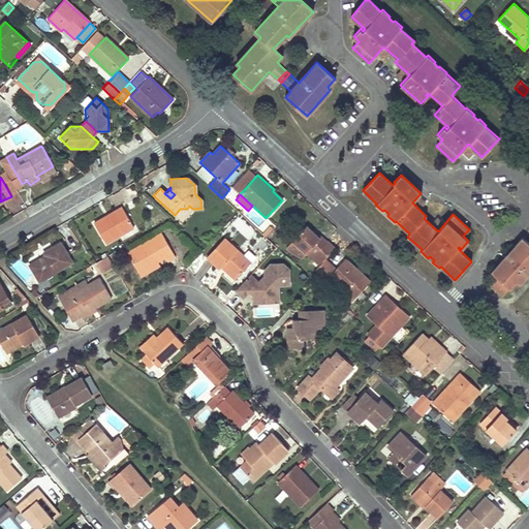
[(182,221),(190,212),(192,209),(189,206),(187,209),(180,209),(175,215),(182,221)]
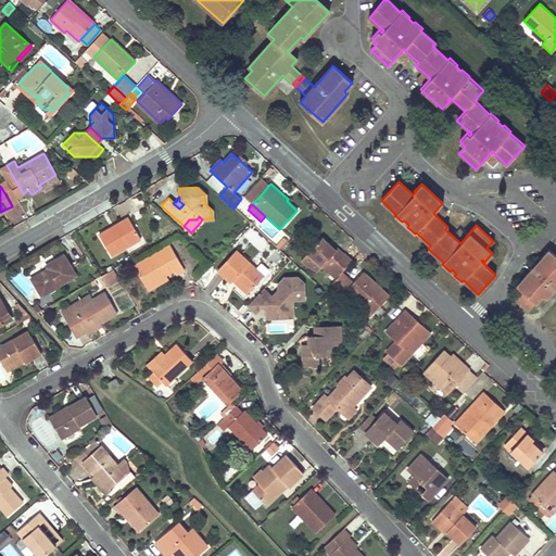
[(99,234),(104,244),(111,255),(140,239),(127,217),(99,234)]
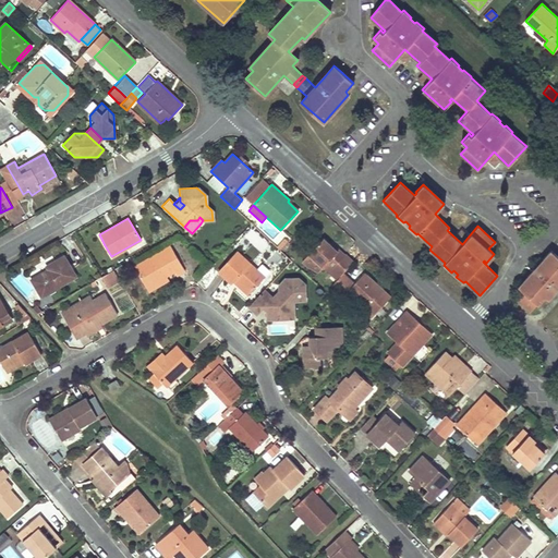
[(284,239),(277,247),(280,250),(288,242),(284,239)]
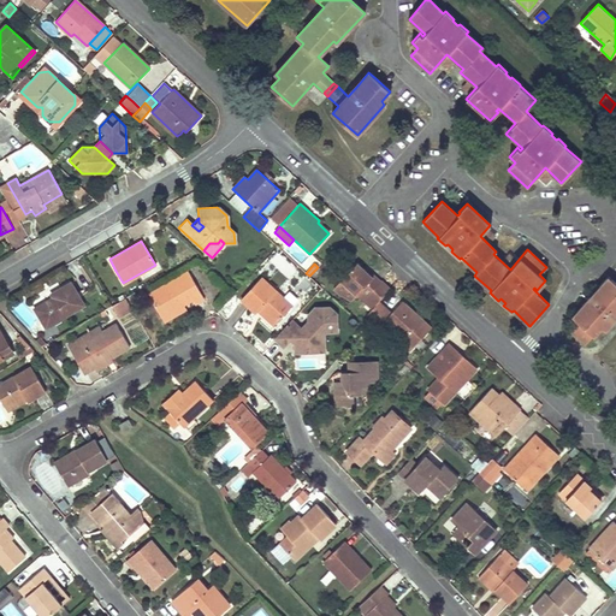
[(371,276),(357,264),(341,282),(356,296),(361,290),(377,304),(378,302),(390,290),(373,273),(371,276)]
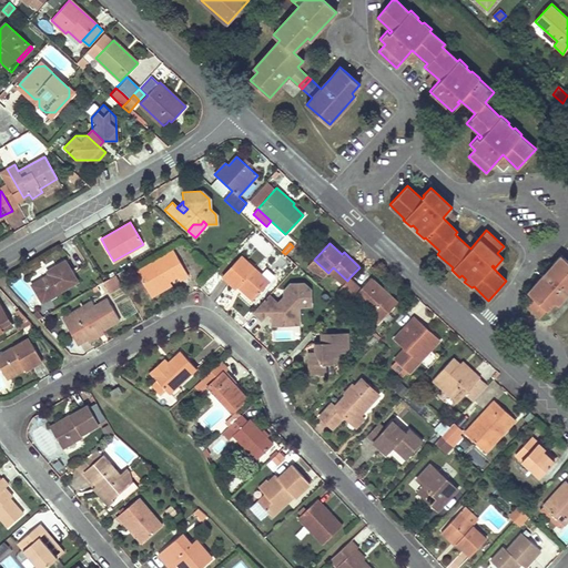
[(173,250),(135,272),(148,292),(169,281),(178,275),(180,280),(188,275),(173,250)]
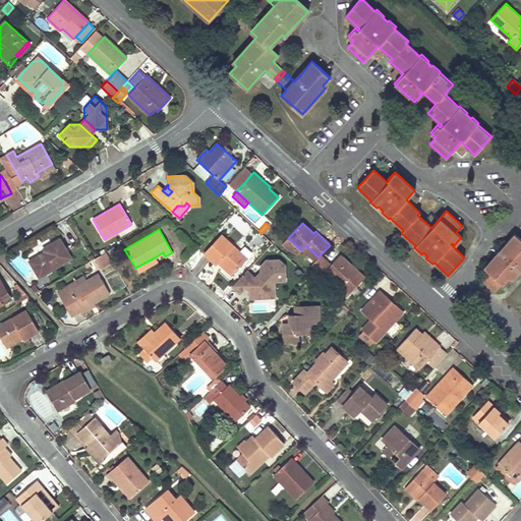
[(220,234),(204,252),(229,276),(246,258),(220,234)]
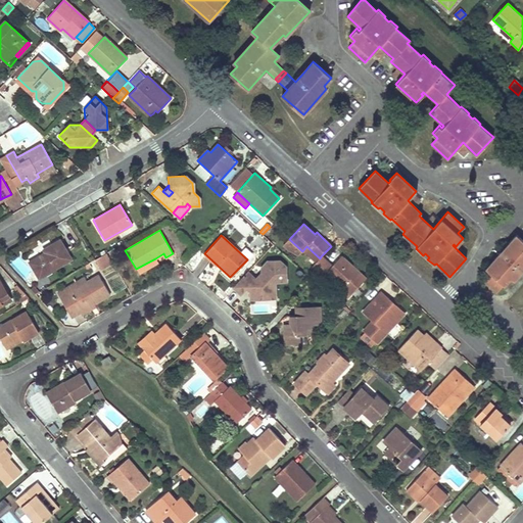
[(511,277),(514,281),(522,271),(522,240),(517,235),(513,239),(486,268),(489,271),(504,284),(511,277)]
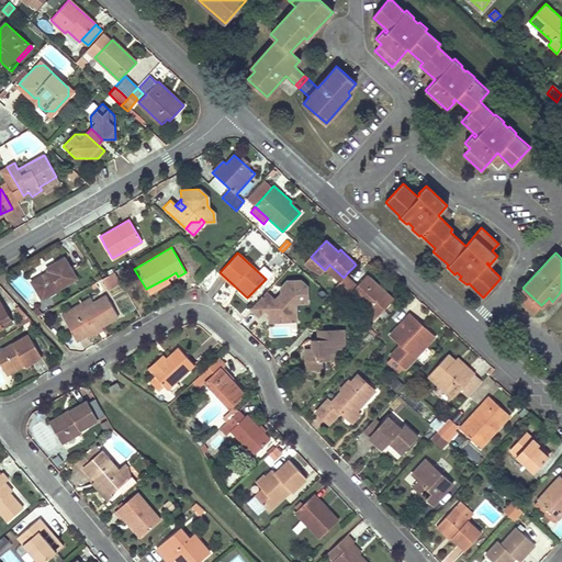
[(47,271),(38,276),(31,281),(41,300),(76,280),(63,257),(45,267),(47,271)]
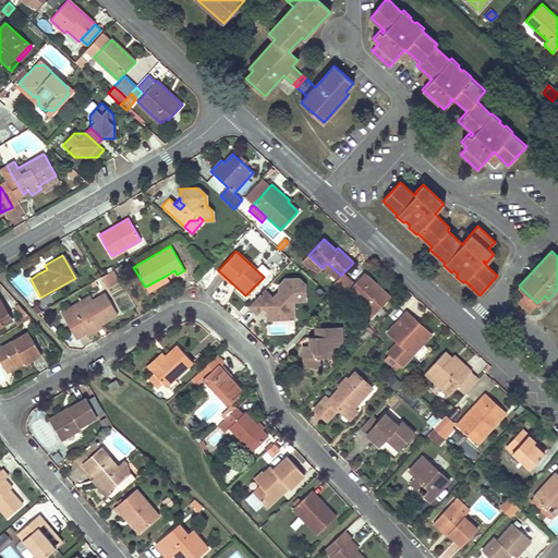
[(308,268),(318,273),(323,268),(308,255),(302,262),(308,268)]
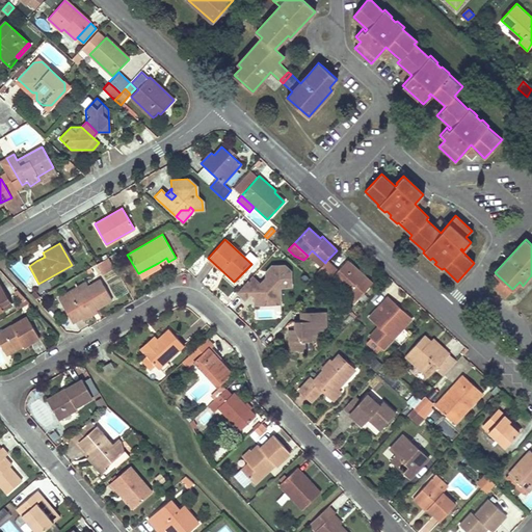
[(99,268),(110,262),(107,257),(96,264),(99,268)]
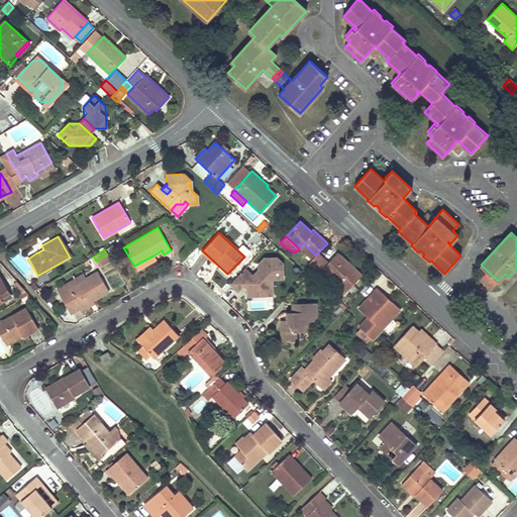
[(337,285),(336,286),(335,287),(343,295),(362,276),(337,252),(328,263),(317,253),(316,255),(308,264),(319,274),(322,271),(337,285)]
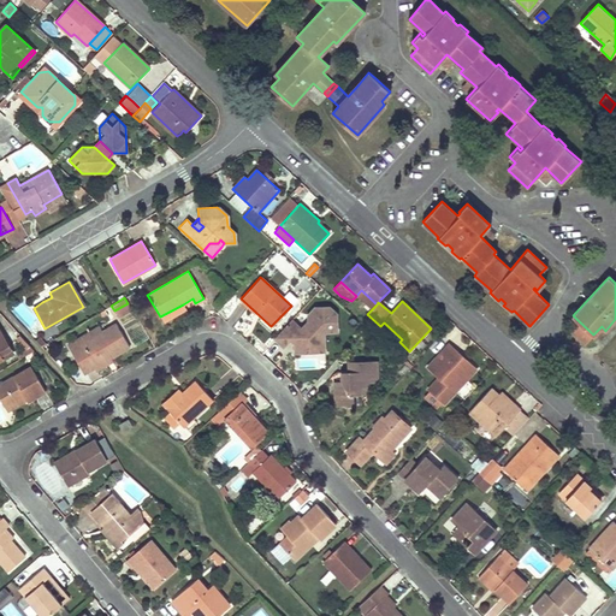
[(183,304),(160,317),(163,321),(185,308),(183,304)]
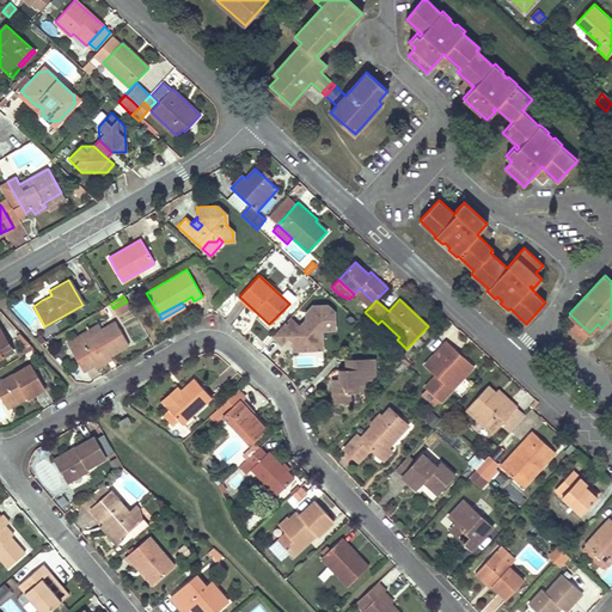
[(322,336),(322,332),(322,330),(335,330),(335,313),(326,305),(314,305),(306,313),(306,319),(300,326),(289,318),(271,337),(281,344),(289,335),(294,338),(294,350),(308,350),(322,336)]
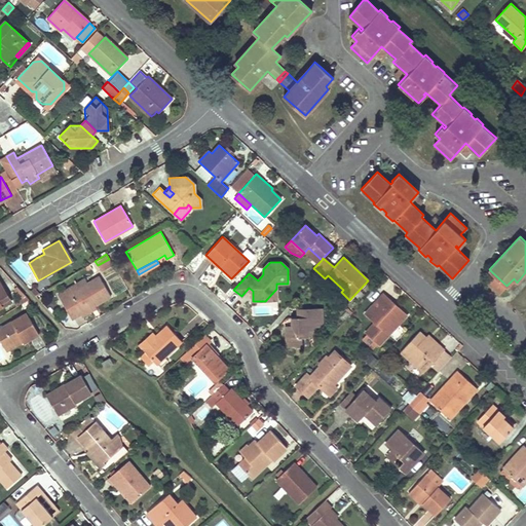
[(506,286),(492,272),(490,275),(504,289),(506,286)]
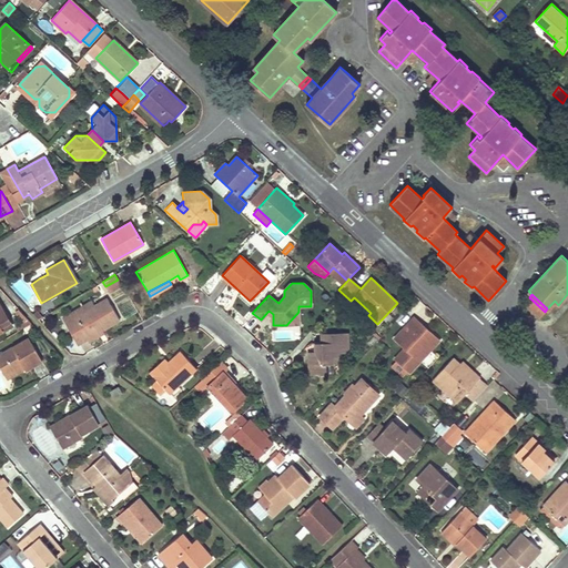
[(539,318),(545,312),(529,297),(524,304),(539,318)]
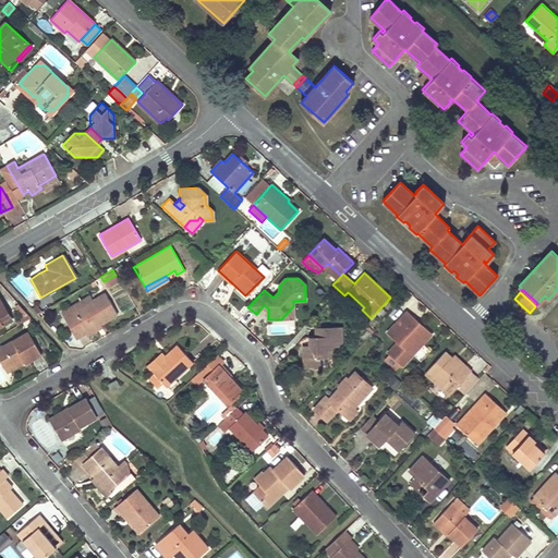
[(117,314),(105,294),(92,301),(73,312),(70,306),(60,313),(75,338),(93,328),(99,324),(117,314)]
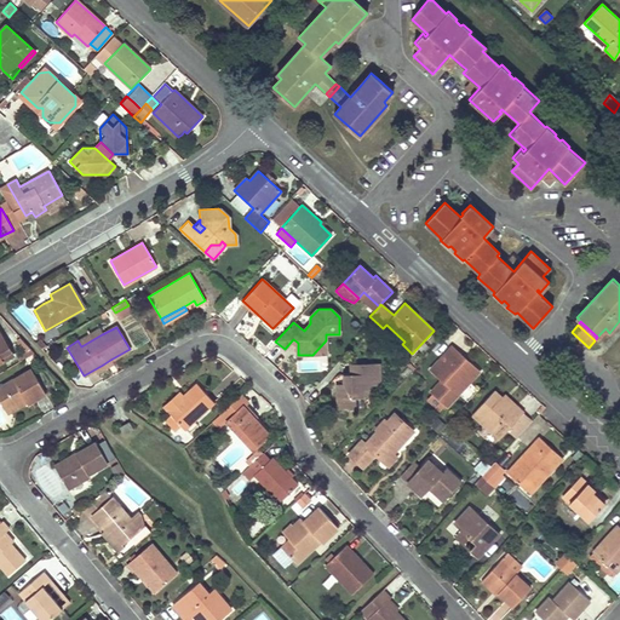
[(102,334),(99,329),(78,340),(81,346),(102,334)]
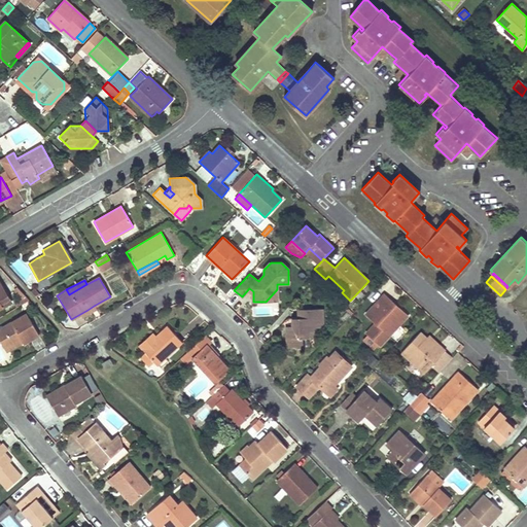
[(0,307),(9,302),(0,284),(0,307)]
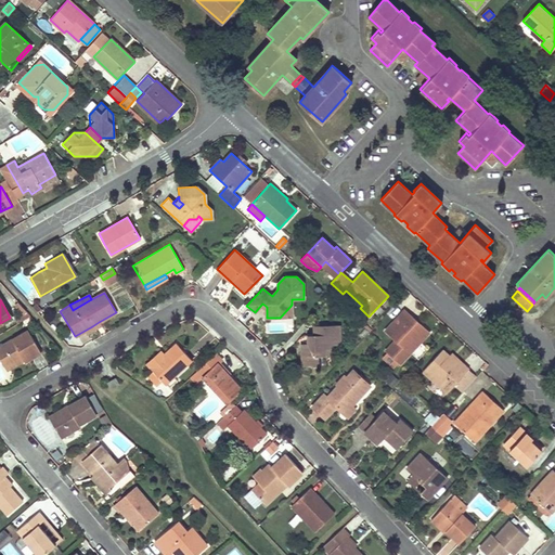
[(280,318),(292,317),(292,305),(280,318)]
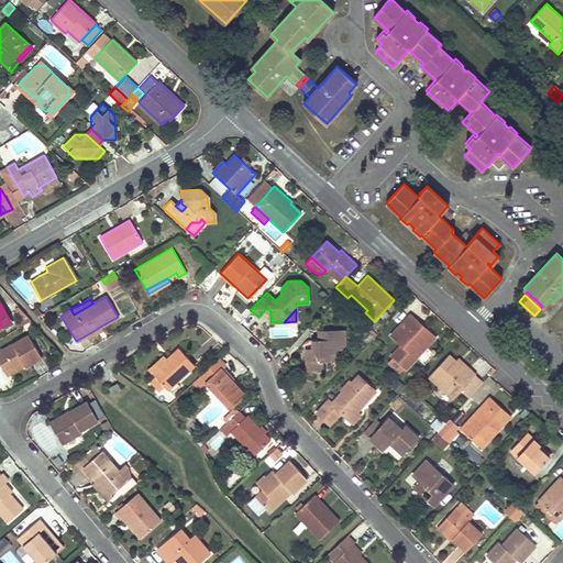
[(406,370),(417,357),(414,355),(423,344),(426,348),(435,338),(410,315),(390,335),(401,345),(392,355),(406,370)]
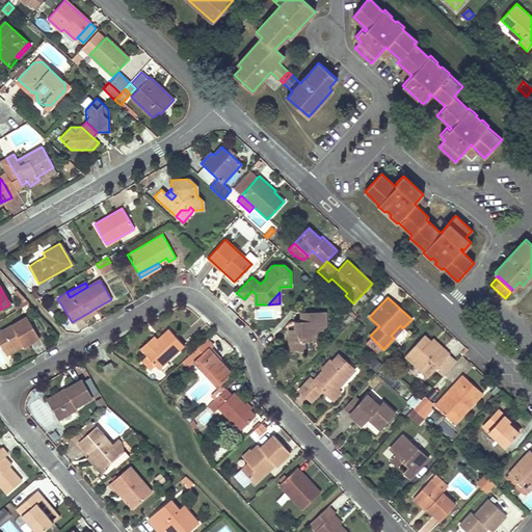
[(14,307),(16,310),(25,304),(23,301),(14,307)]
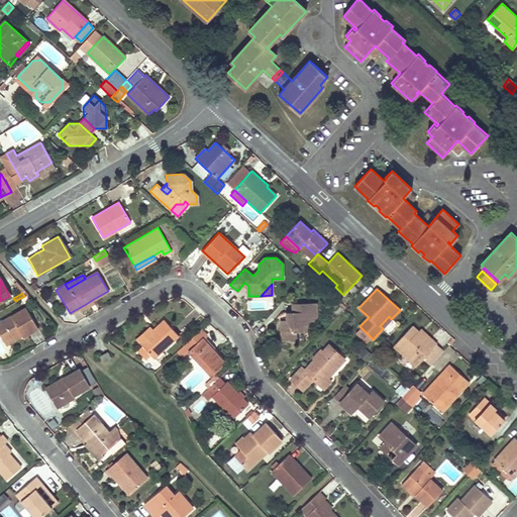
[(281,332),(286,332),(286,341),(296,341),(296,332),(307,332),(307,322),(317,322),(317,303),(293,303),(293,312),(285,312),(285,319),(281,319),(281,332)]
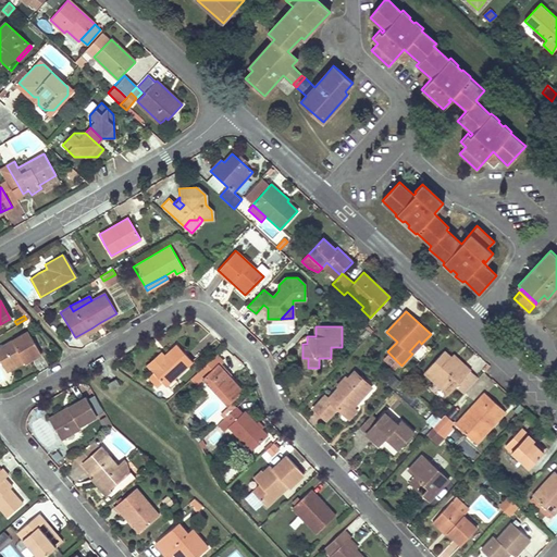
[(0,366),(3,372),(12,367),(22,361),(23,363),(39,354),(26,332),(0,346),(0,366)]
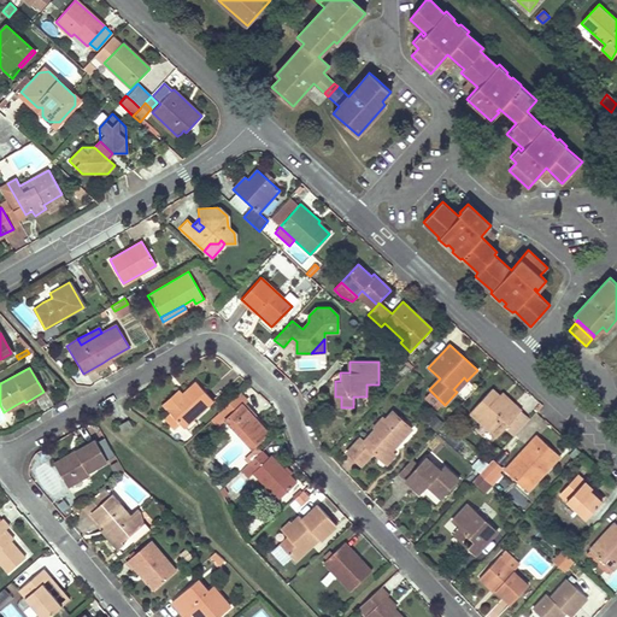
[(213,400),(194,381),(181,394),(175,399),(171,395),(162,404),(169,412),(178,423),(183,428),(213,400)]
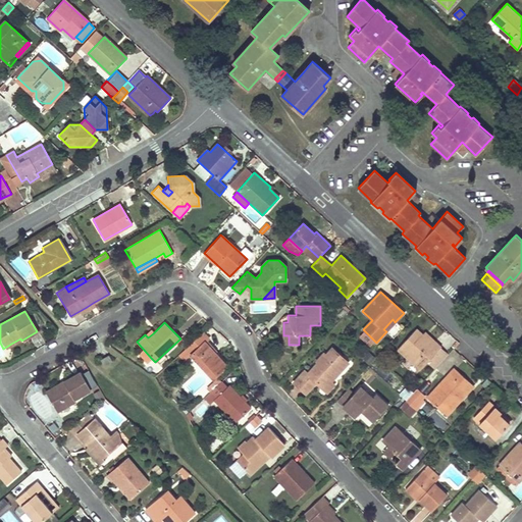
[(440,348),(432,341),(424,332),(422,335),(416,329),(398,350),(420,370),(427,362),(440,348)]
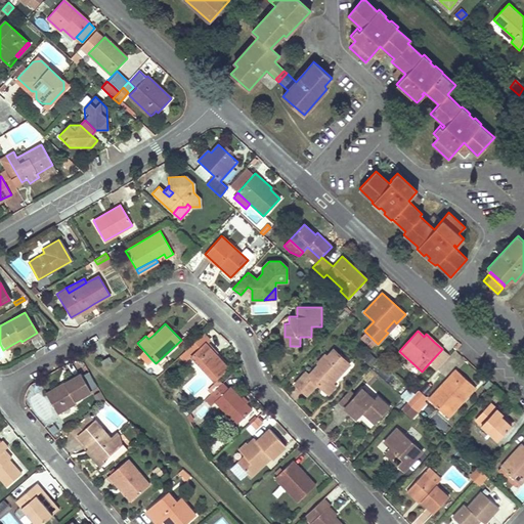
[(213,380),(220,374),(226,366),(205,344),(209,340),(203,334),(185,350),(190,355),(213,380)]
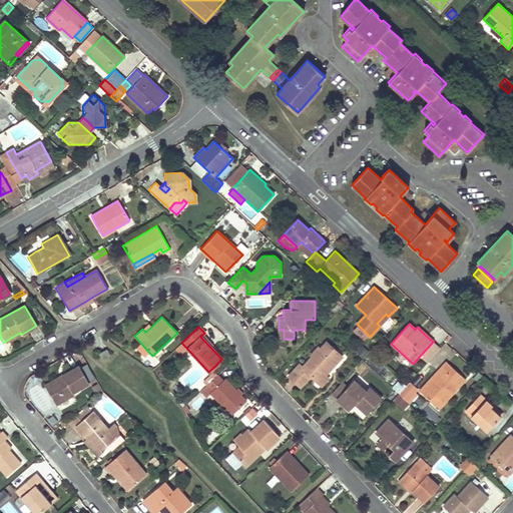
[(427,361),(439,347),(433,342),(420,356),(427,361)]
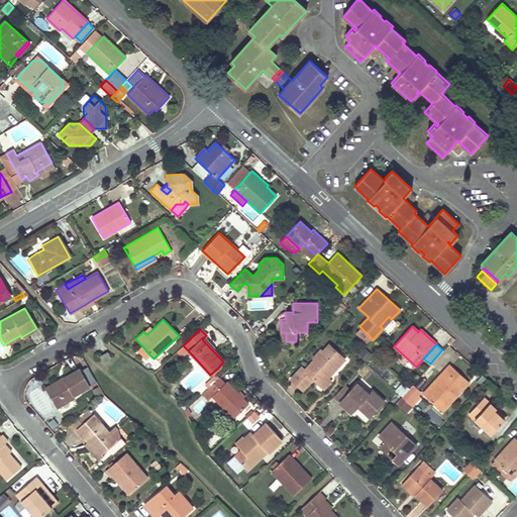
[(136,349),(144,358),(149,354),(141,345),(136,349)]
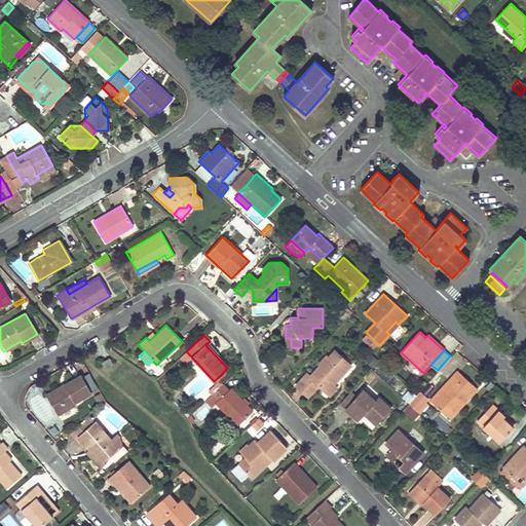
[(185,364),(191,357),(186,351),(180,358),(185,364)]
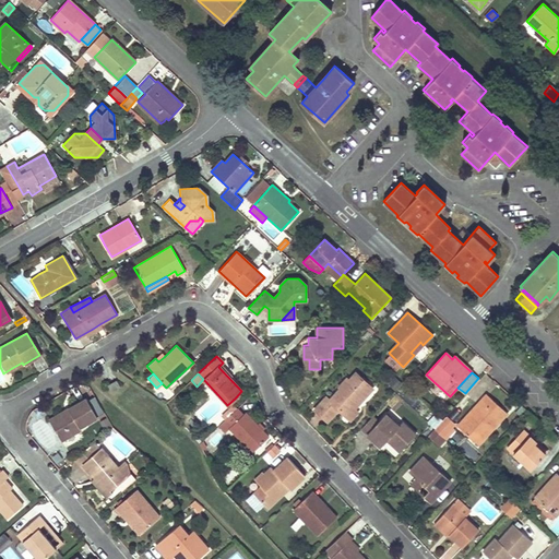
[(363,400),(371,389),(355,373),(349,380),(346,377),(339,385),(340,388),(330,400),(326,396),(314,409),(326,420),(337,408),(345,415),(353,406),(360,399),(363,400)]
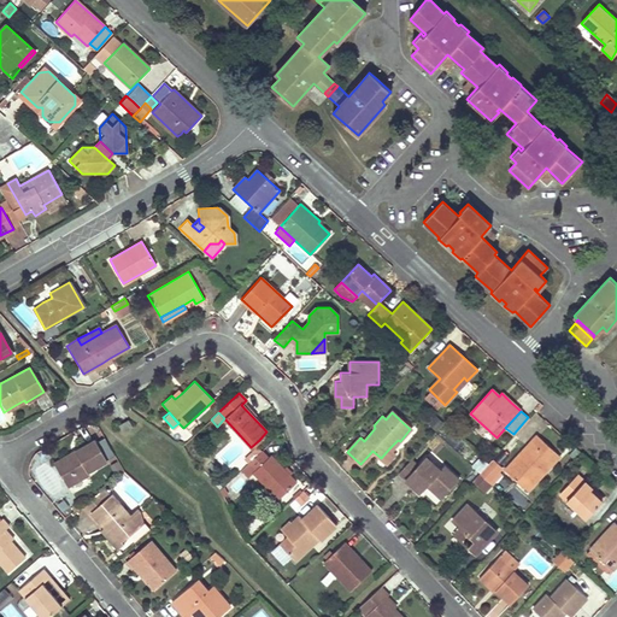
[(122,433),(131,427),(128,419),(118,425),(122,433)]
